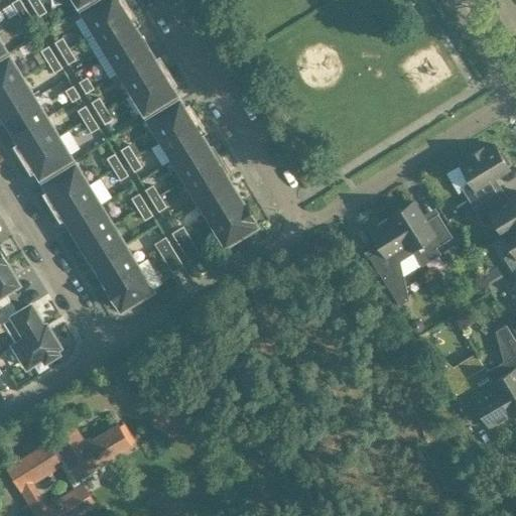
[(15,0),(12,2),(18,13),(26,8),(20,0),(15,0)]
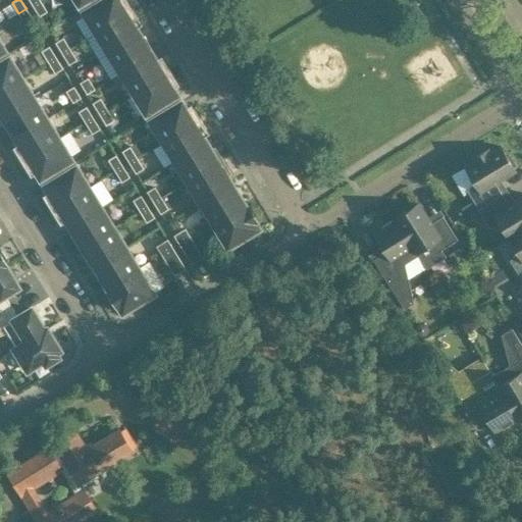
[(47,11),(40,0),(33,5),(40,15),(47,11)]
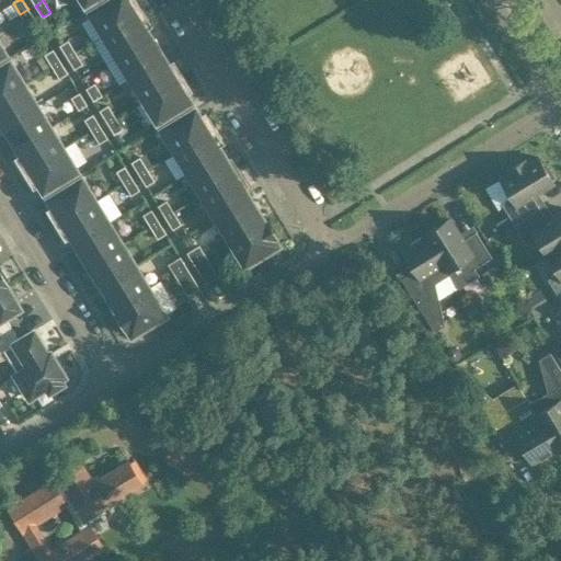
[(132,0),(129,1),(128,0),(110,0),(90,12),(104,34),(140,12),(133,0),(132,0)]
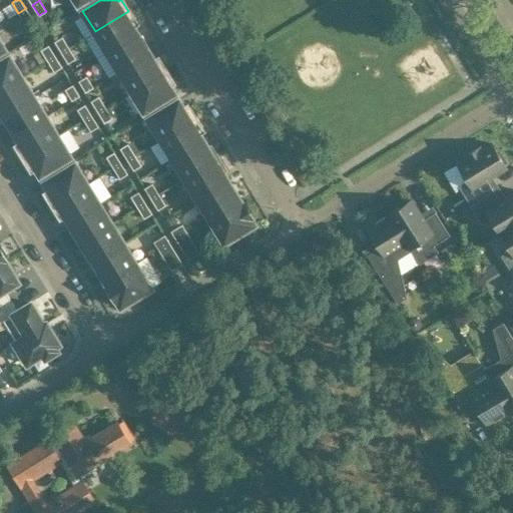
[(33,19),(26,8),(18,13),(25,24),(33,19)]
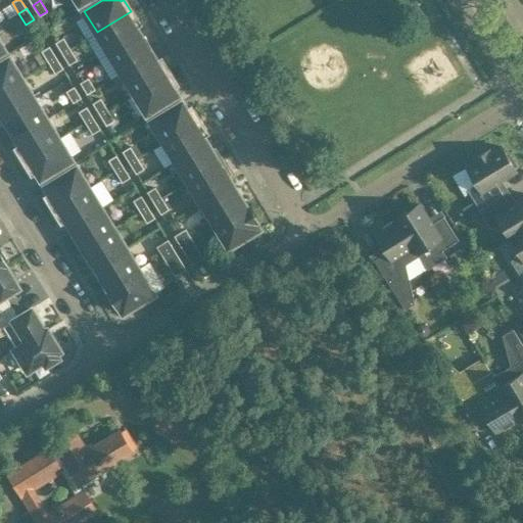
[(138,22),(131,11),(97,32),(109,52),(140,33),(135,25),(138,22)]
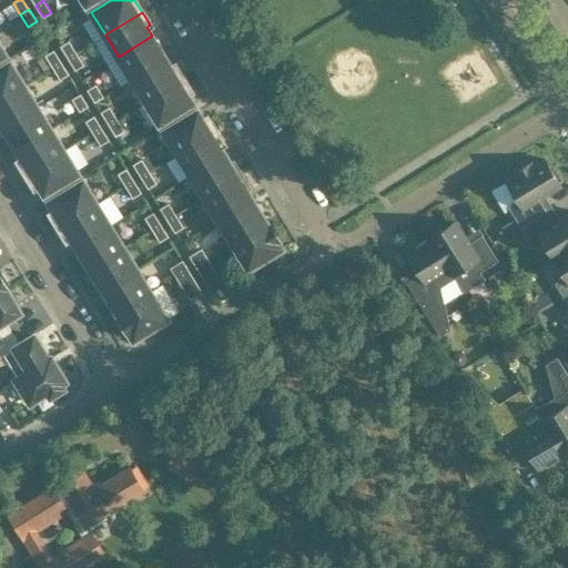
[(132,79),(166,58),(152,36),(119,57),(132,79)]
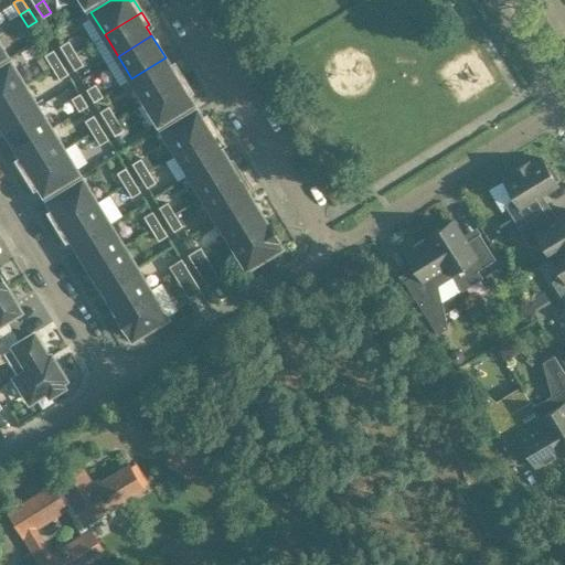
[(68,41),(61,45),(67,57),(76,52),(68,41)]
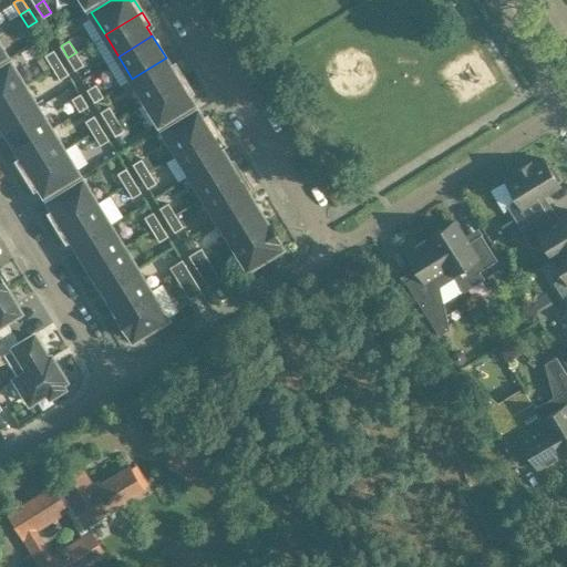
[(45,55),(53,66),(61,62),(53,50),(45,55)]
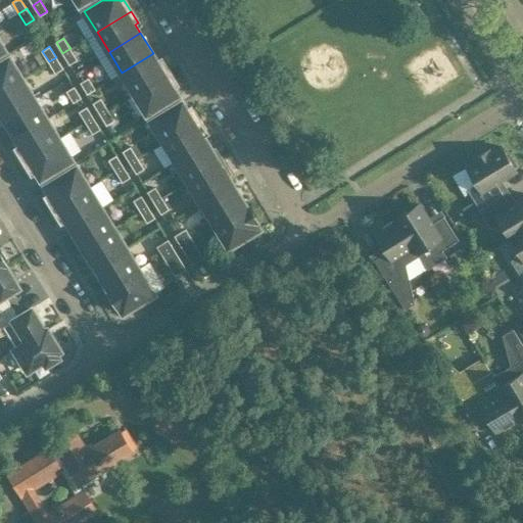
[(77,59),(70,48),(62,53),(69,64),(77,59)]
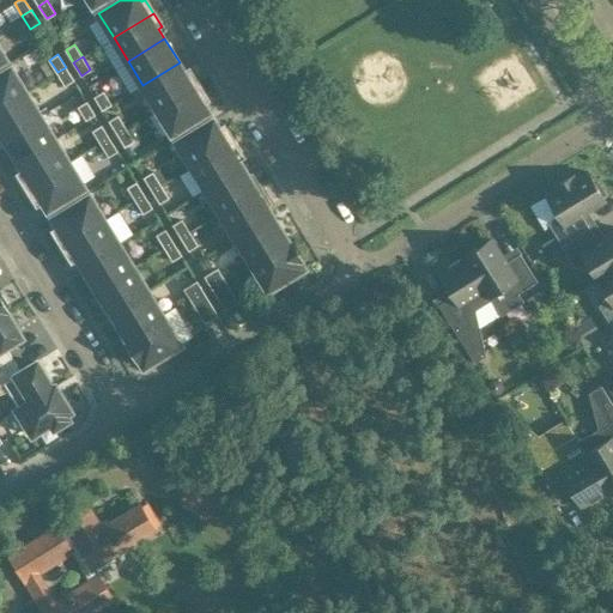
[(157,109),(198,84),(189,71),(186,73),(180,62),(143,85),(157,109)]
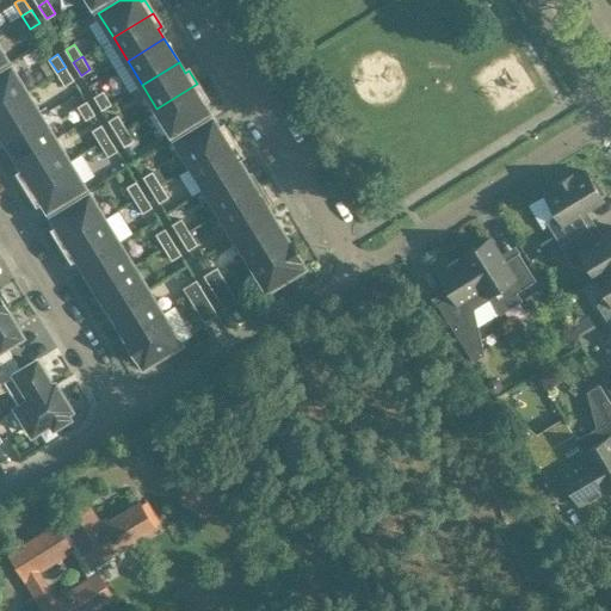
[(0,106),(26,91),(11,67),(0,73),(0,106)]
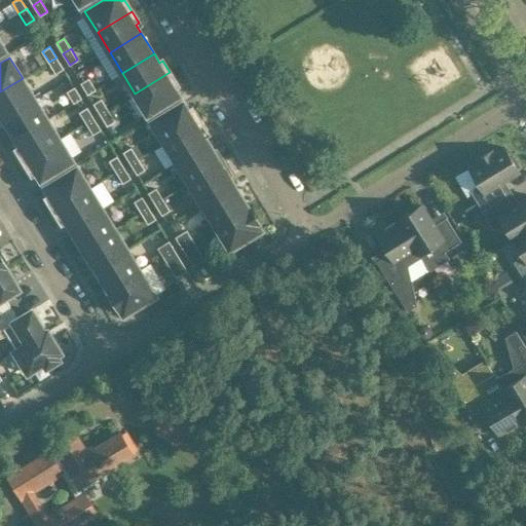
[(64,69),(57,58),(49,62),(55,73),(64,69)]
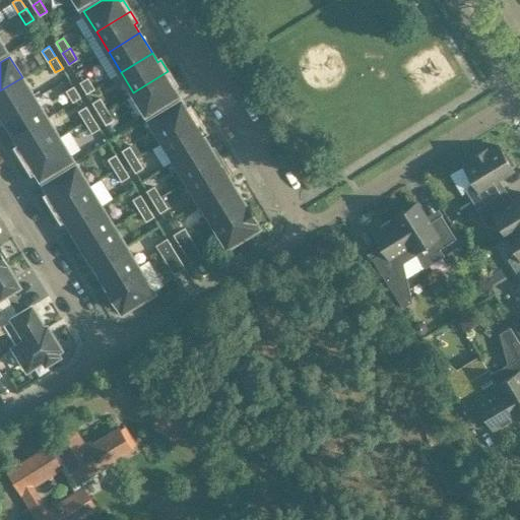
[(175,83),(168,71),(133,92),(146,113),(177,93),(172,85),(175,83)]
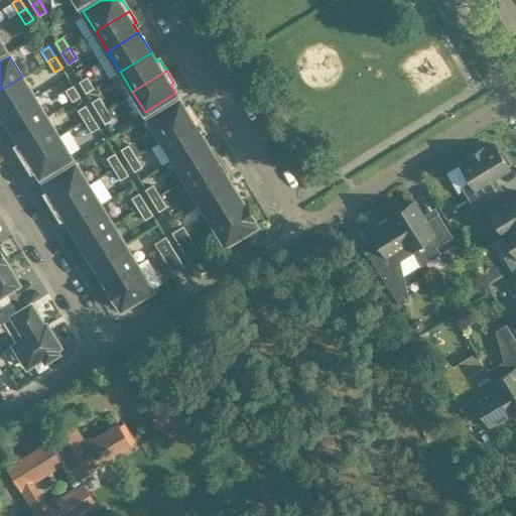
[(34,97),(22,77),(0,90),(0,110),(3,116),(34,97)]
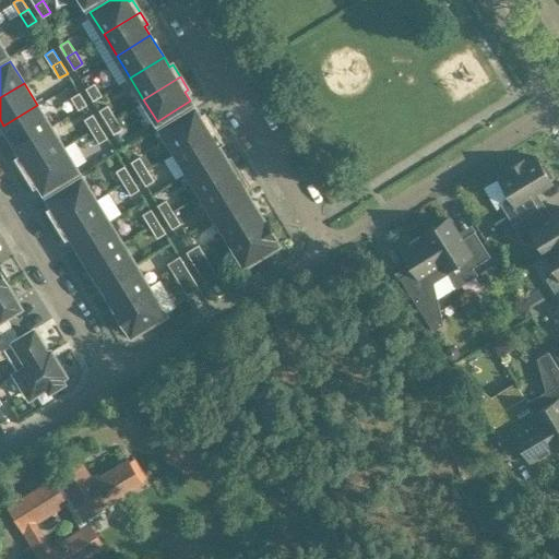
[(94,83),(86,88),(93,100),(102,95),(94,83)]
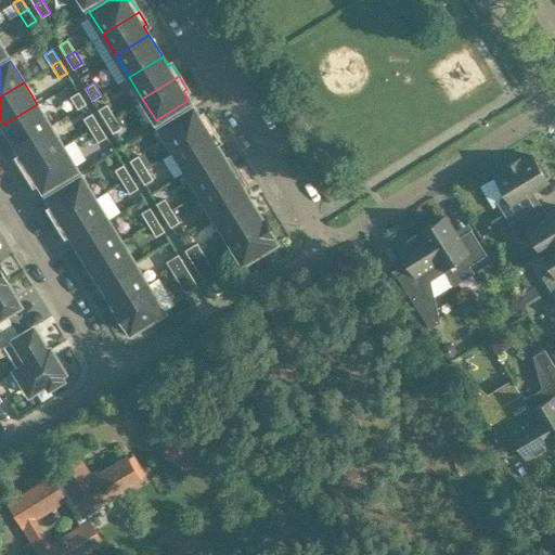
[(78,108),(86,103),(79,92),(71,97),(78,108)]
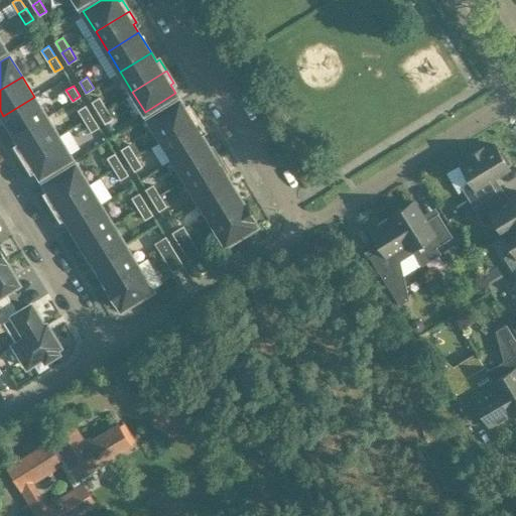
[(46,117),(34,97),(3,116),(15,136),(46,117)]
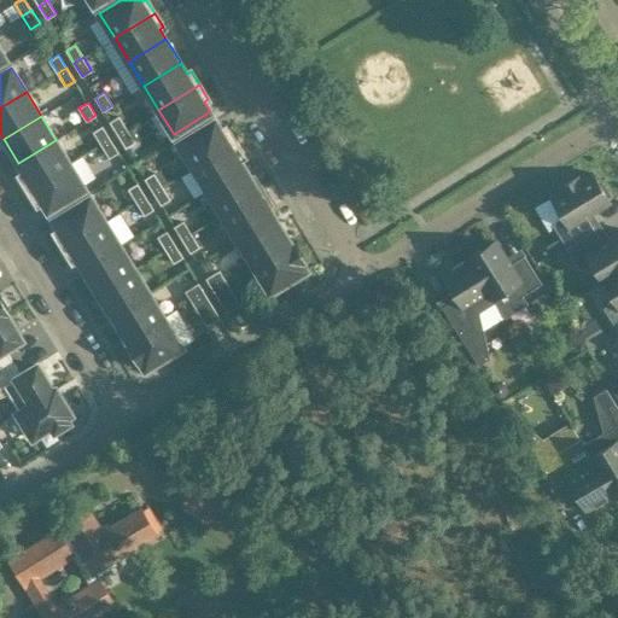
[(120,116),(110,122),(118,134),(127,129),(120,116)]
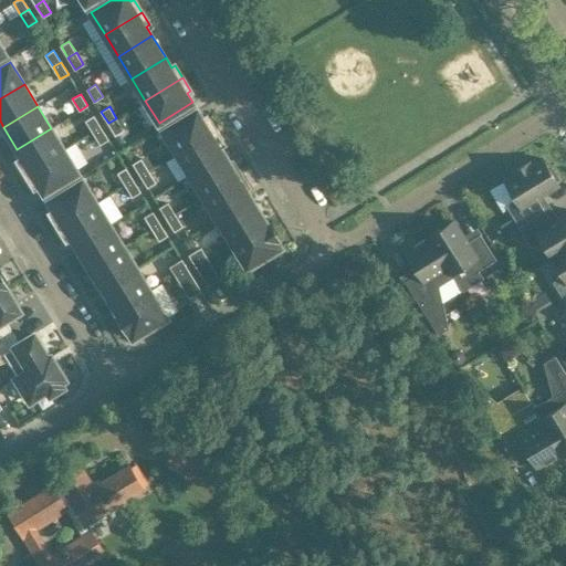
[(177,153),(215,129),(207,117),(203,119),(197,109),(164,130),(177,153)]
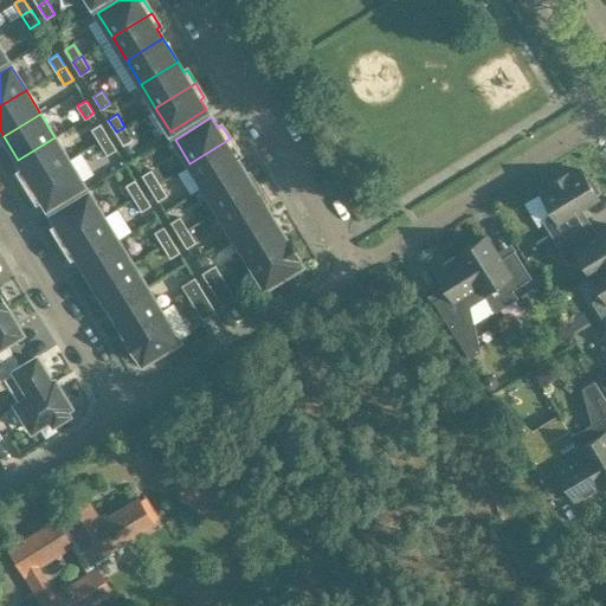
[(91,129),(100,142),(108,136),(101,123),(91,129)]
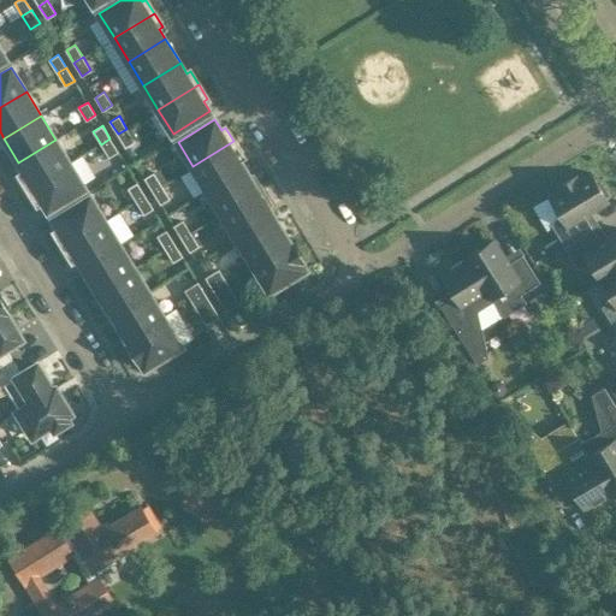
[(135,142),(126,129),(118,134),(125,147),(135,142)]
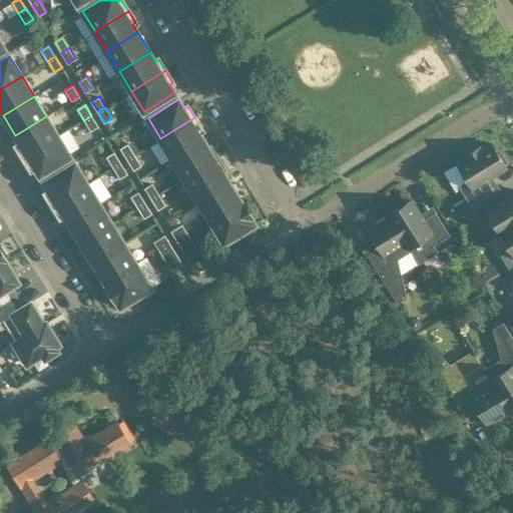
[(98,126),(91,115),(84,120),(91,131),(98,126)]
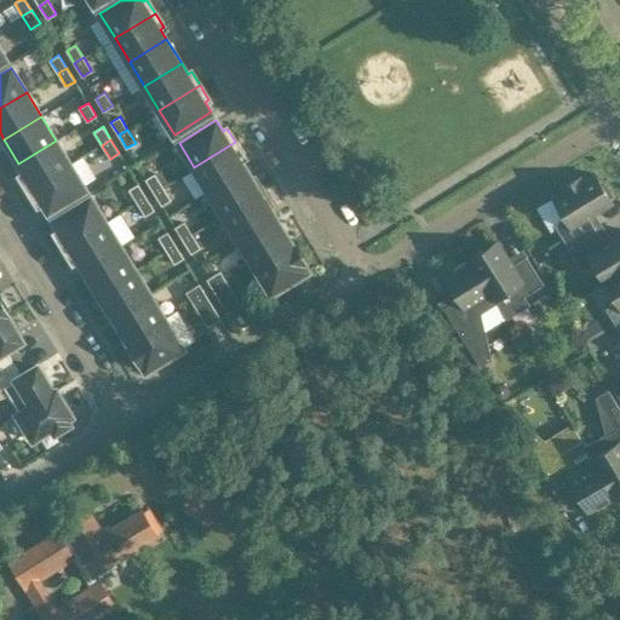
[(70,165),(56,141),(18,164),(24,173),(21,176),(29,189),(70,165)]
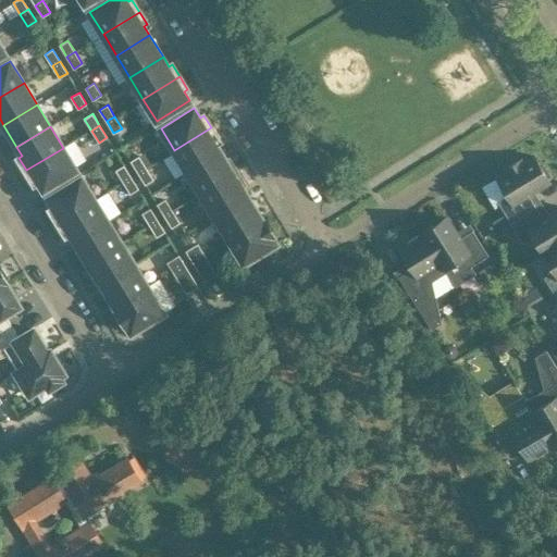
[(187,172),(221,151),(215,143),(219,140),(211,127),(174,150),(187,172)]
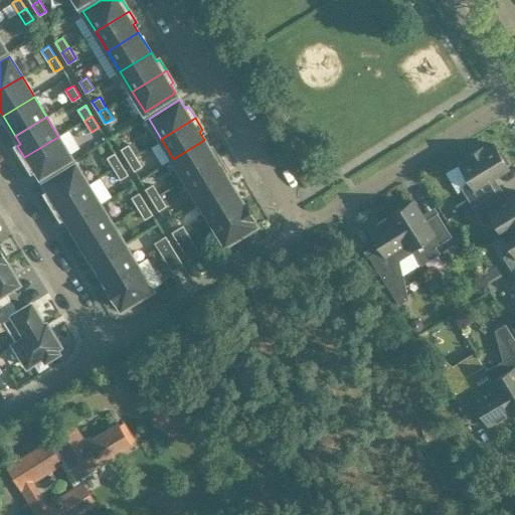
[(71,157),(58,137),(24,157),(31,169),(35,167),(40,176),(71,157)]
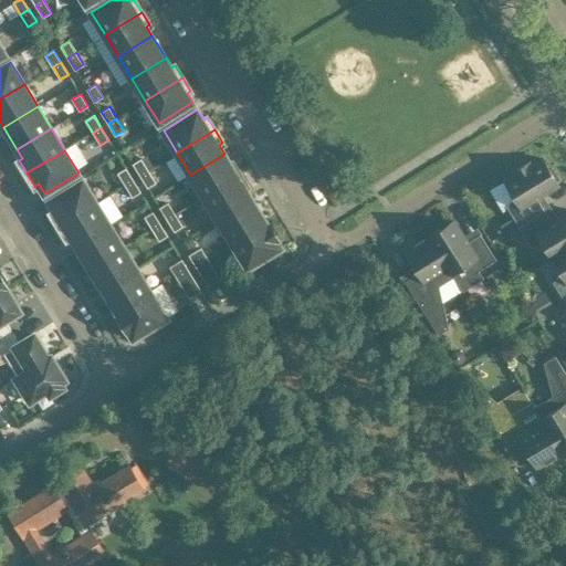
[(203,197),(241,174),(233,160),(230,163),(224,154),(190,175),(203,197)]
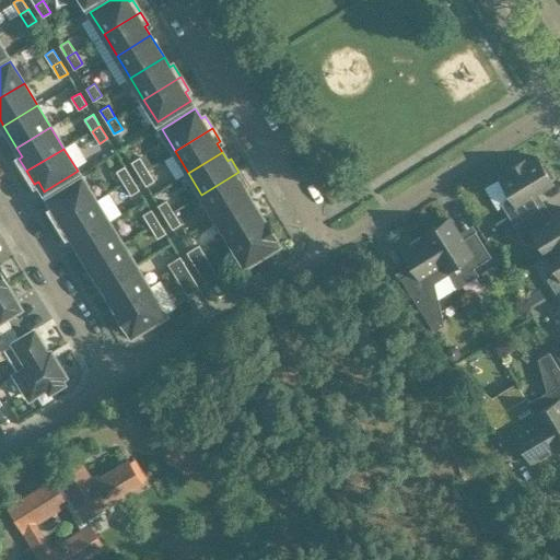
[(511,172),(499,178),(485,188),(498,210),(501,205),(513,224),(539,208),(531,196),(552,182),(550,178),(552,177),(546,166),(544,167),(536,155),(525,163),(523,160),(509,168),(511,172)]
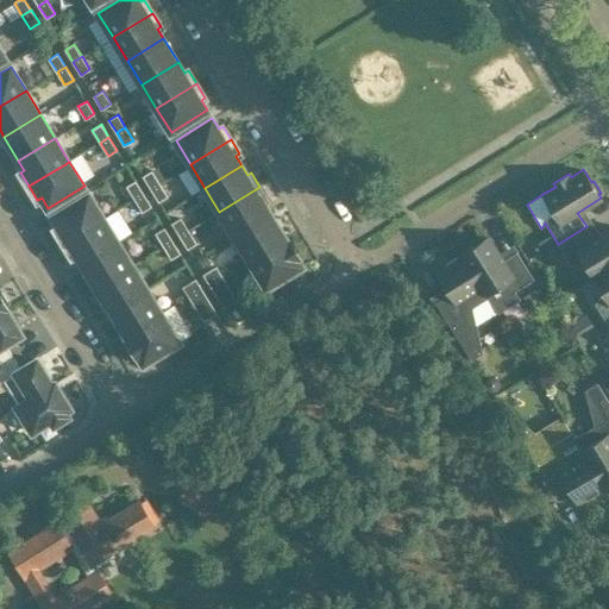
[(152,170),(143,176),(151,189),(159,183),(152,170)]
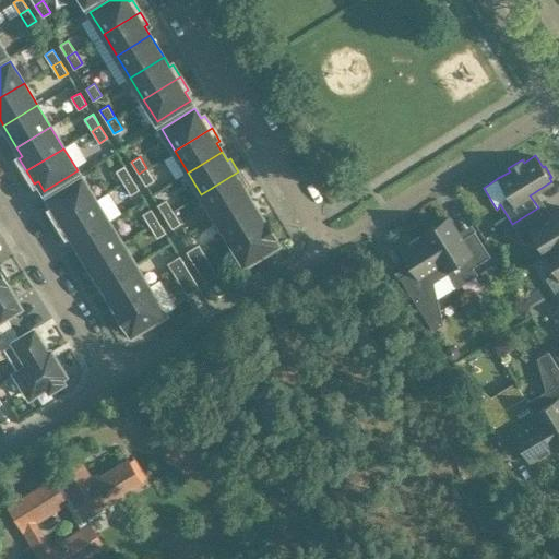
[(116,170),(123,182),(132,178),(125,166),(116,170)]
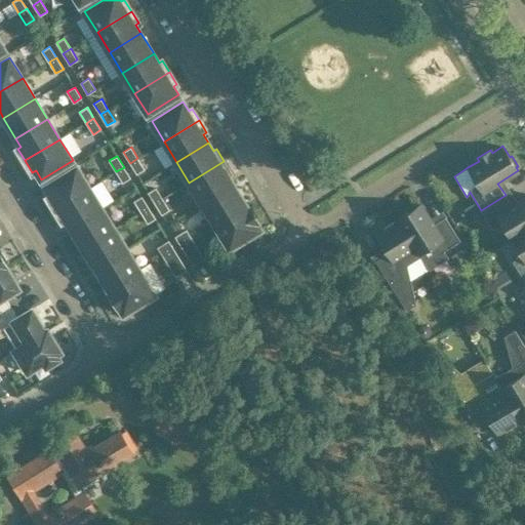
[(145,169),(137,158),(130,163),(136,174),(145,169)]
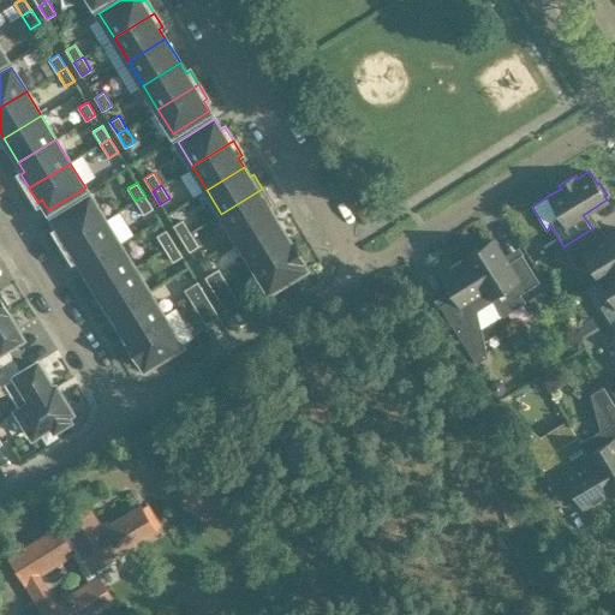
[(270,203),(262,189),(221,214),(236,238),(273,215),(267,206),(270,203)]
